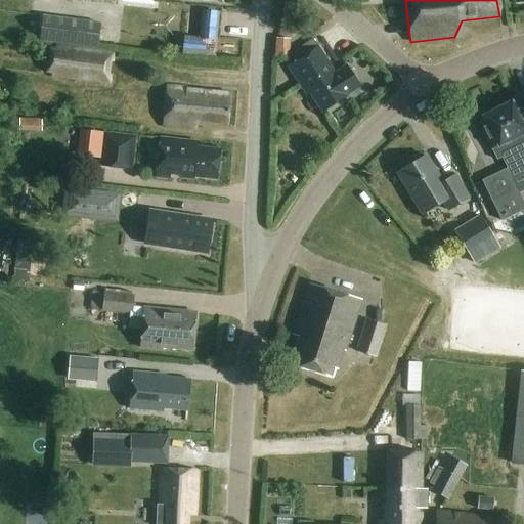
[(42,16),(39,41),(97,49),(100,24),(42,16)]
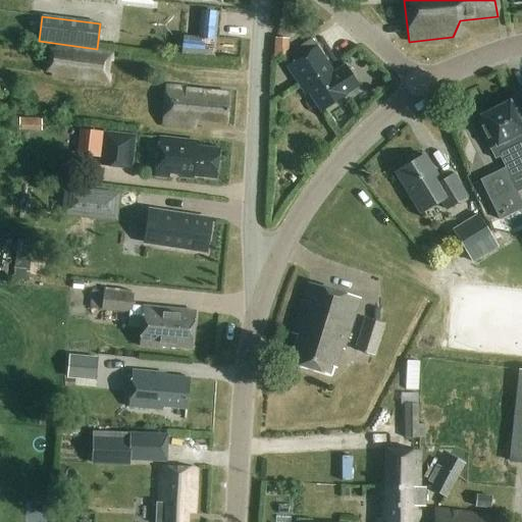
[(110,50),(114,33),(104,31),(101,47),(110,50)]
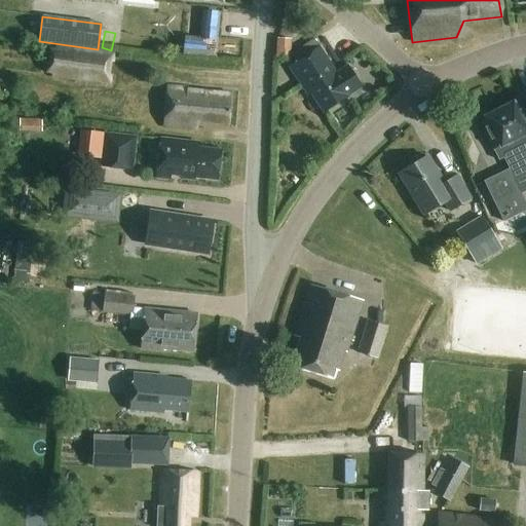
[(277,39),(275,58),(290,59),(292,40),(277,39)]
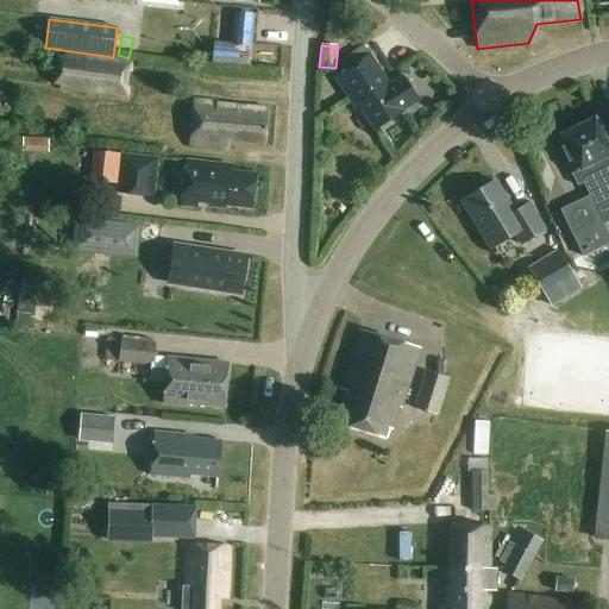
[(56,55),(51,86),(60,87),(58,92),(129,101),(130,88),(127,87),(130,74),(131,74),(133,62),(64,52),(63,56),(56,55)]
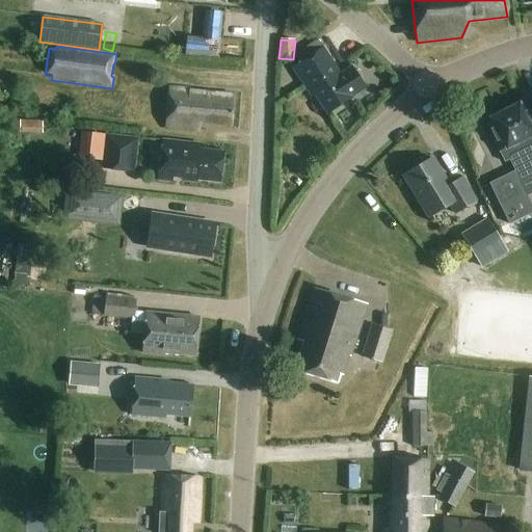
[(340,76),(323,49),(292,69),(311,98),(316,95),(327,114),(352,99),(351,98),(366,88),(352,68),(340,76)]
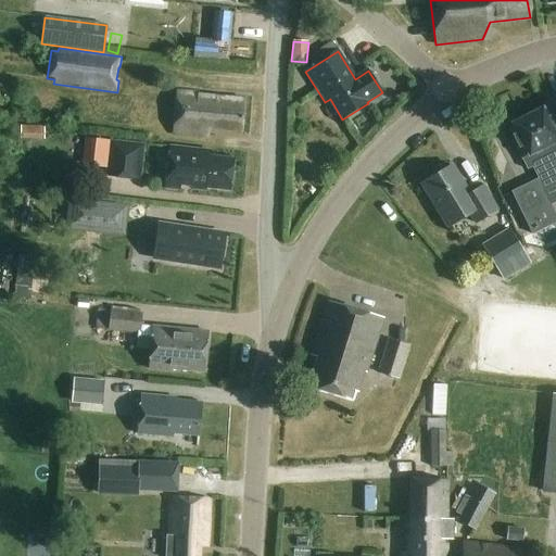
[(244,100),(177,93),(173,136),(207,139),(209,129),(241,133),(244,100)]
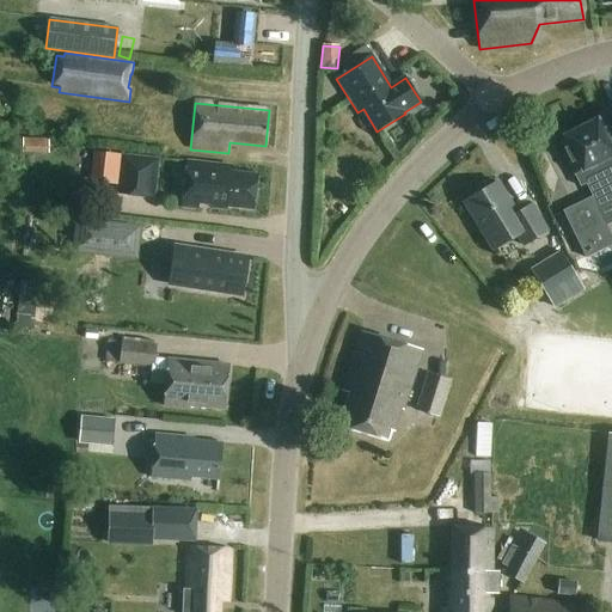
[(607,134),(600,120),(575,132),(570,130),(564,133),(563,138),(561,139),(568,154),(565,155),(575,175),(581,172),(599,208),(611,201),(611,135),(611,133),(607,134)]
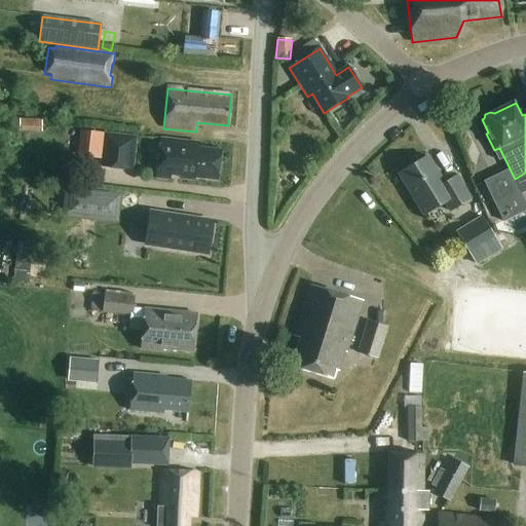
[(20,119),(20,132),(42,132),(42,119),(20,119)]
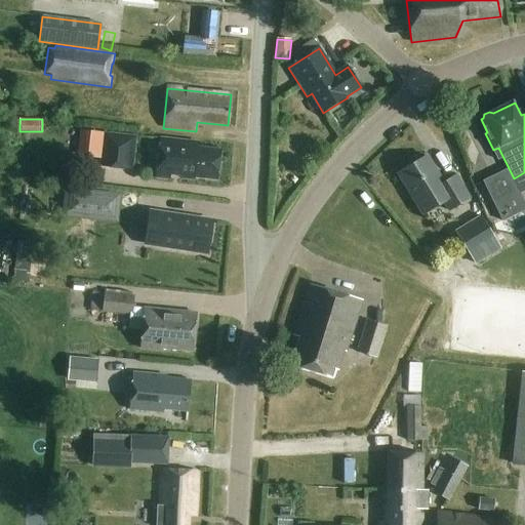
[(102,158),(105,131),(81,128),(78,156),(102,158)]
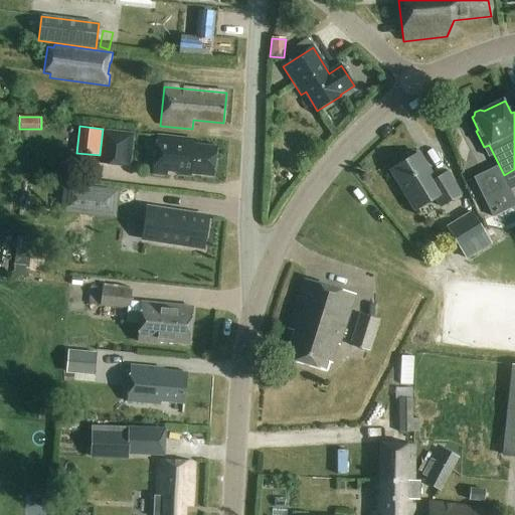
[(100,155),(99,162),(132,165),(135,132),(103,129),(100,155)]
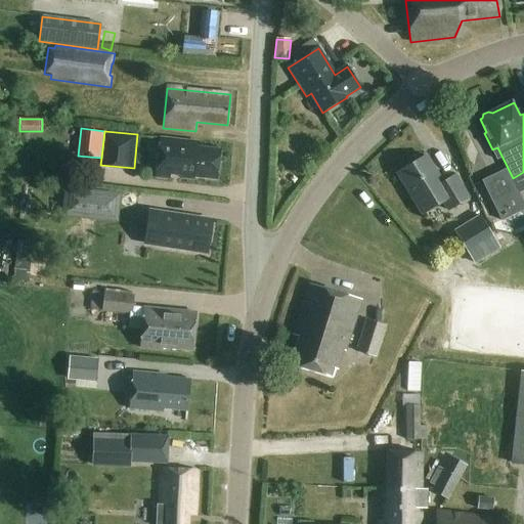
[(480,169),(491,164),(477,135),(466,140),(480,169)]
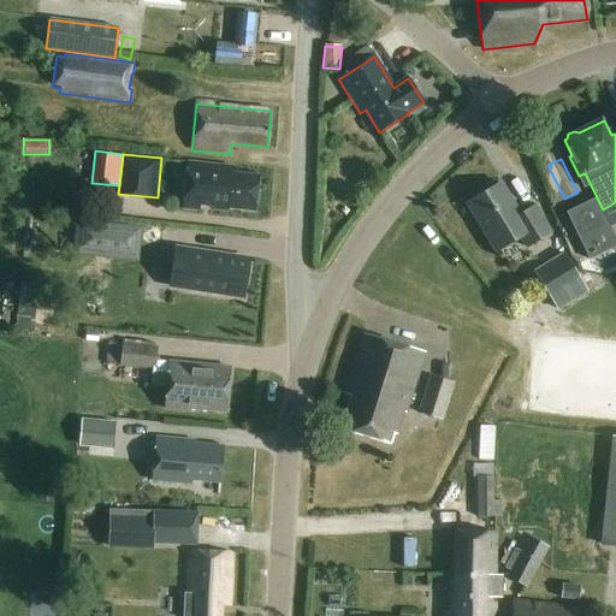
[(232,167),(188,164),(183,211),(199,212),(200,207),(214,208),(214,212),(227,213),(227,209),(255,213),(259,177),(232,175),(232,167)]
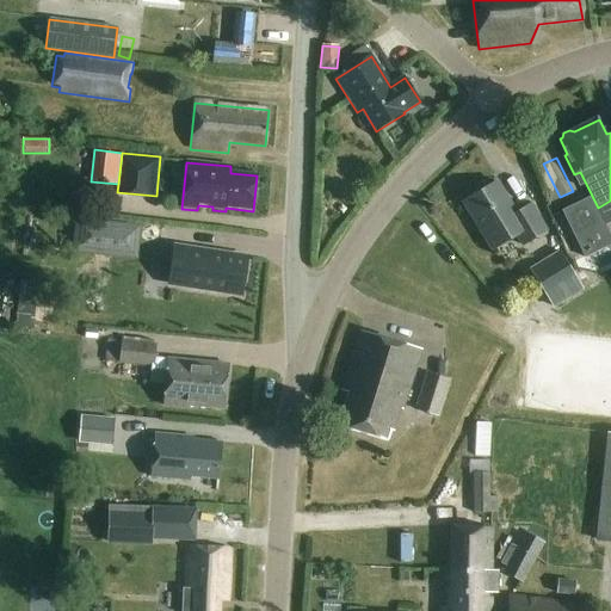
[(514,214),(495,181),(462,203),(491,251),(516,235),(523,246),(545,232),(529,204),(514,214)]
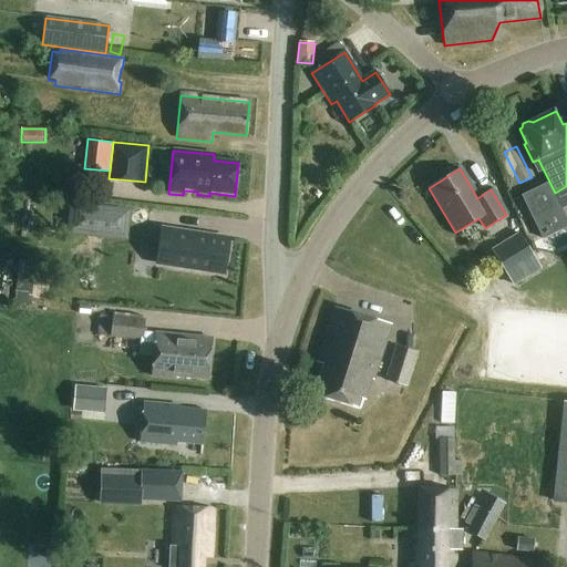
[(521,196),(543,239),(566,227),(566,222),(548,183),(521,196)]
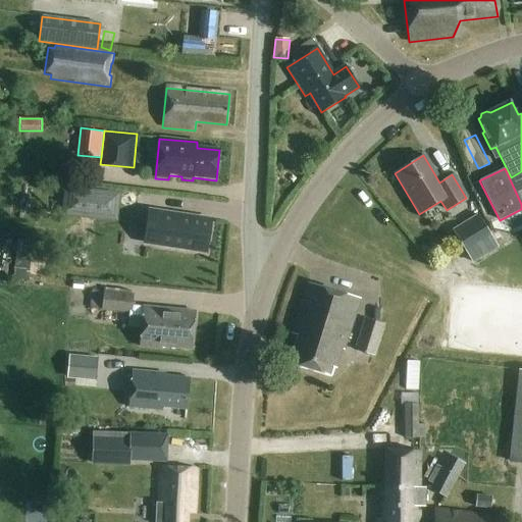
[(124,191),(102,189),(100,205),(123,207),(124,191)]
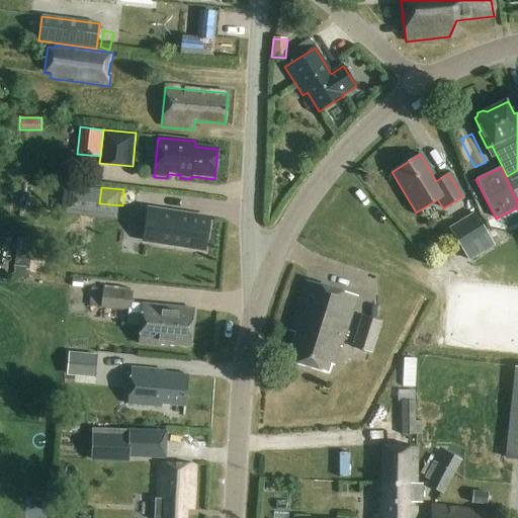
[(449,229),(465,254),(500,233),(484,206),(449,229)]
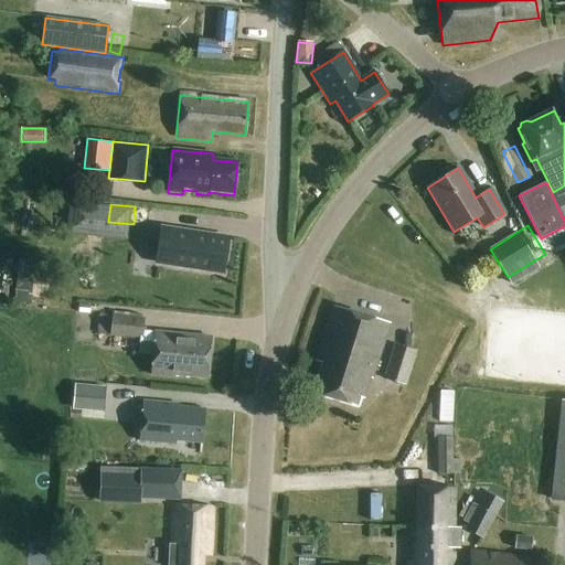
[(170,230),(164,265),(223,273),(227,238),(170,230)]
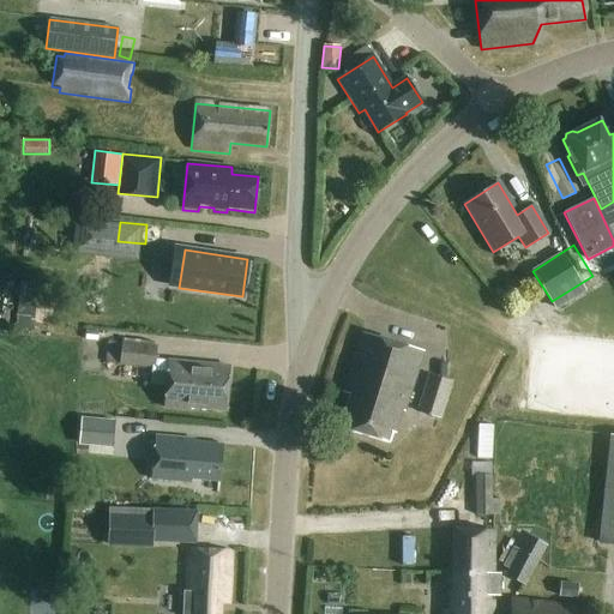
[(16,333),(32,336),(37,289),(19,287),(16,333)]
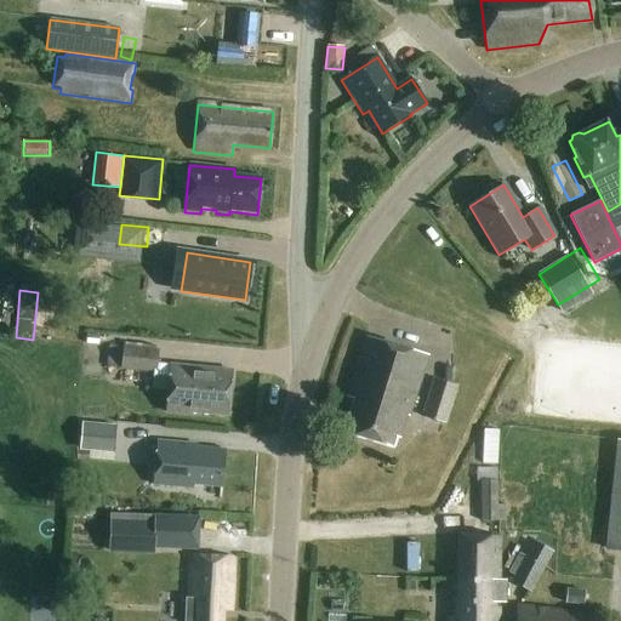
[(428,357),(368,337),(348,398),(354,400),(343,433),(391,448),(394,439),(399,440),(406,419),(409,419),(428,357)]
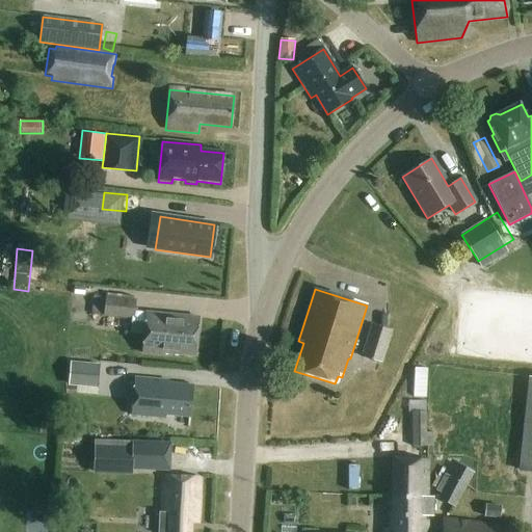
[(90,315),(105,317),(106,297),(92,296),(90,315)]
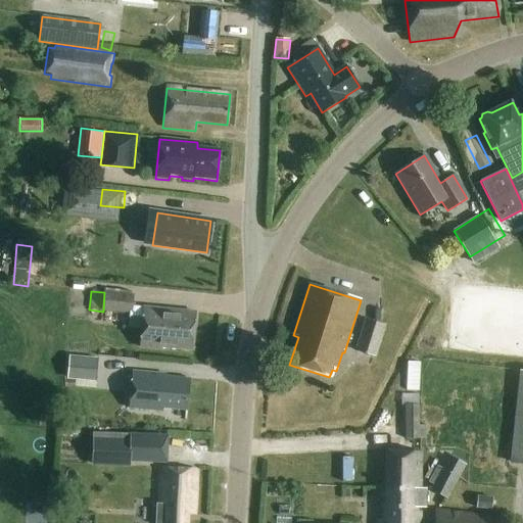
[(129,314),(133,314),(134,306),(135,295),(129,294),(104,292),(103,312),(129,314)]
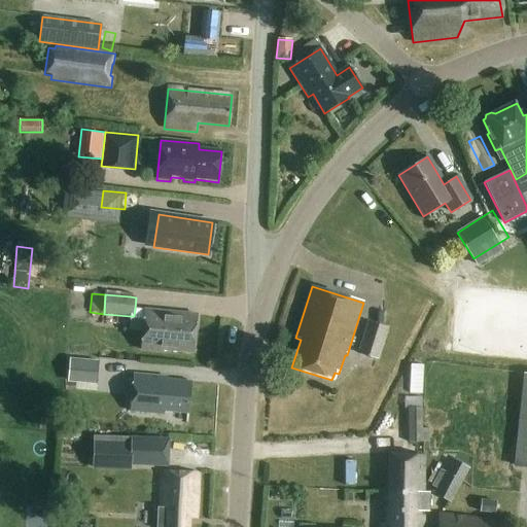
[(130,316),(129,330),(142,332),(141,350),(164,352),(164,350),(194,353),(197,315),(144,310),(135,309),(134,316),(130,316)]
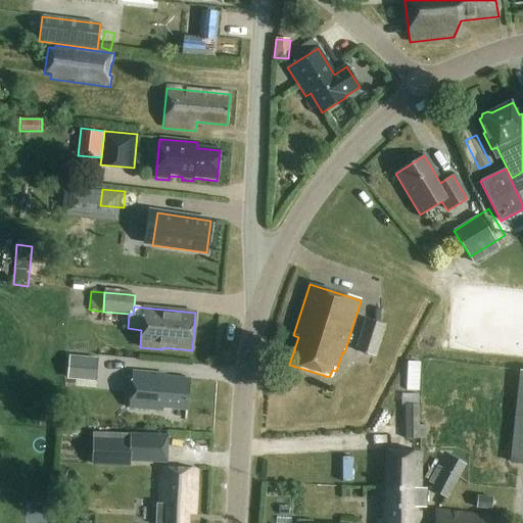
[(365,319),(354,350),(376,357),(385,325),(365,319)]
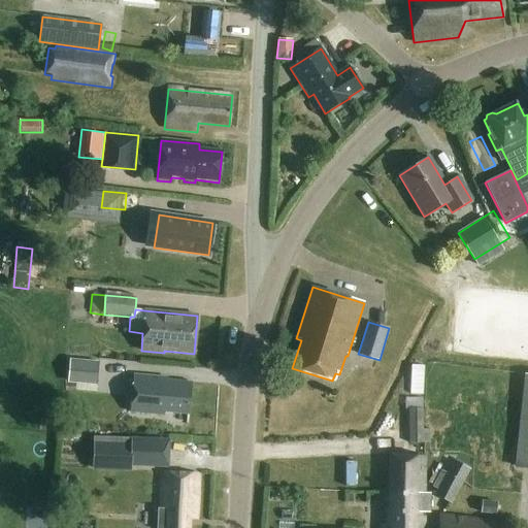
[(70,360),(69,383),(97,385),(99,362),(70,360)]
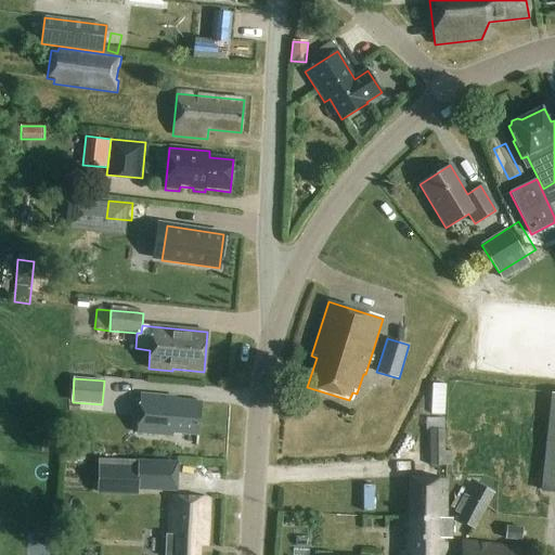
[(132,421),(133,388),(105,387),(104,421),(132,421)]
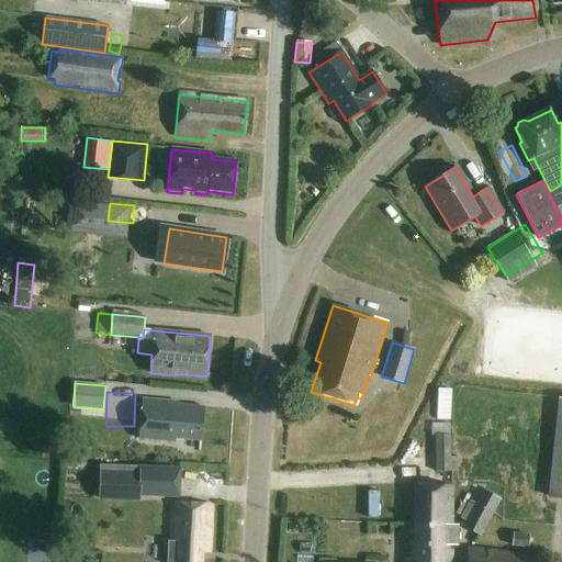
[(436,396),(436,429),(451,429),(451,396),(436,396)]
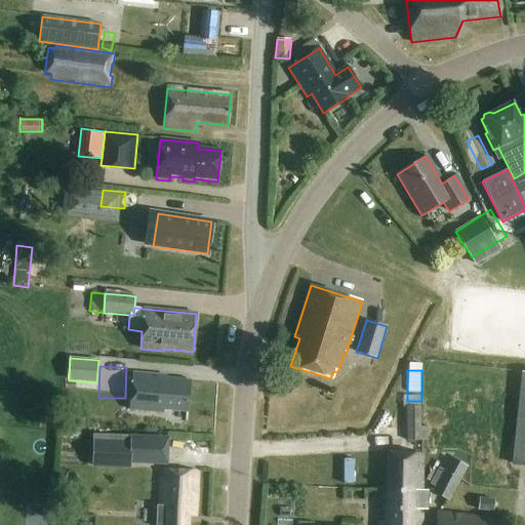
[(524,371),(521,371),(511,465),(524,466),(524,371)]
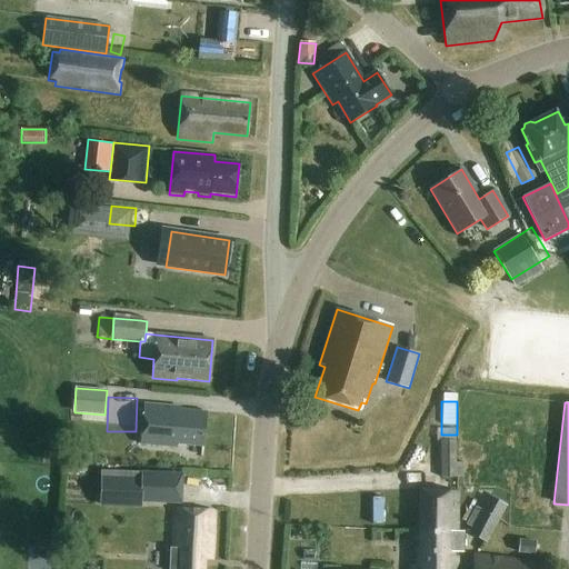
[(180,408),(143,405),(140,446),(177,449),(177,443),(202,446),(206,413),(180,411),(180,408)]
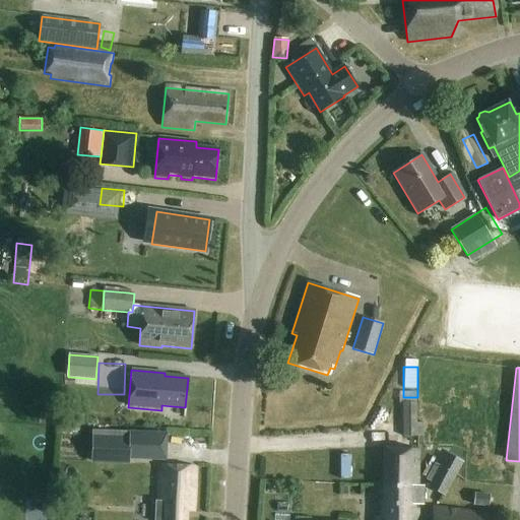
[(402,403),(403,437),(424,437),(424,423),(416,423),(415,403),(402,403)]
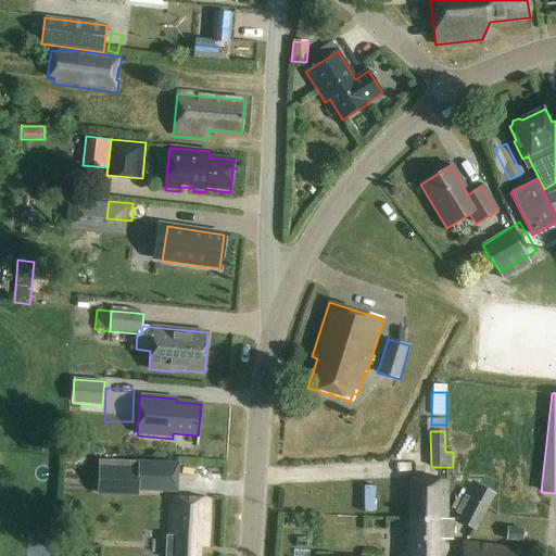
[(138,492),(178,493),(179,463),(138,462),(137,492),(138,492)]
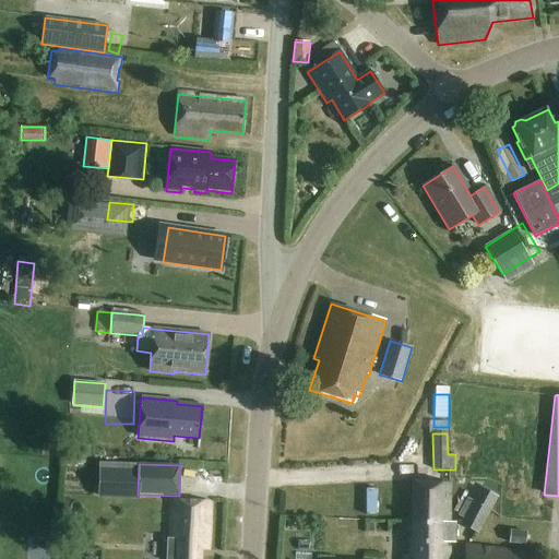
[(414,483),(413,522),(448,523),(449,484),(414,483)]
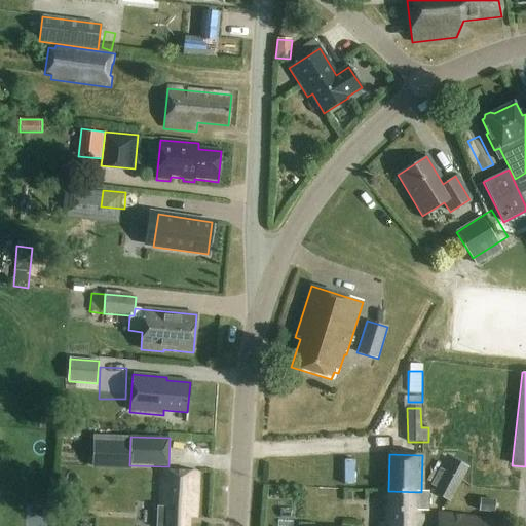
[(460,479),(447,472),(436,493),(449,500),(460,479)]
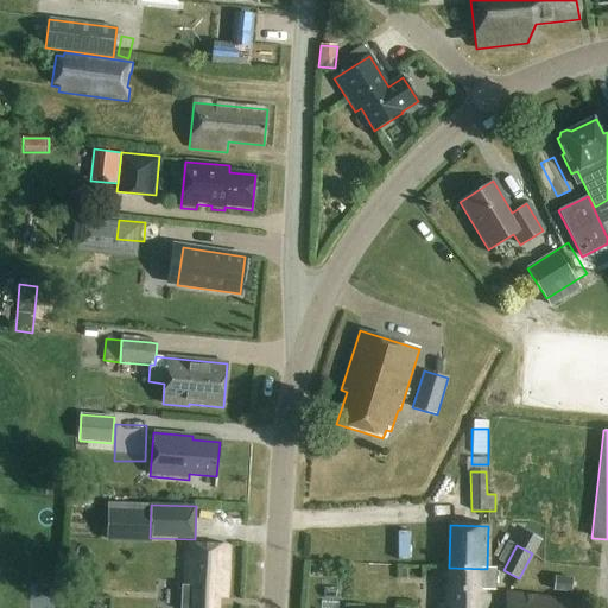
[(228,548),(188,546),(184,607),(216,607),(216,600),(226,600),(228,548)]
